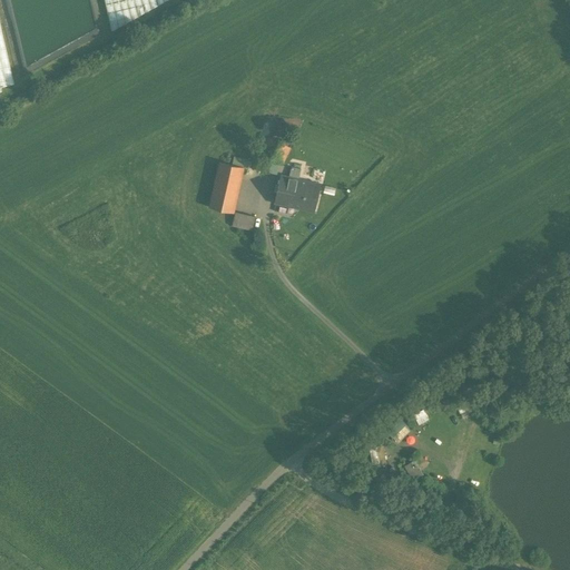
[(104,0),(111,30),(166,0),(104,0)]
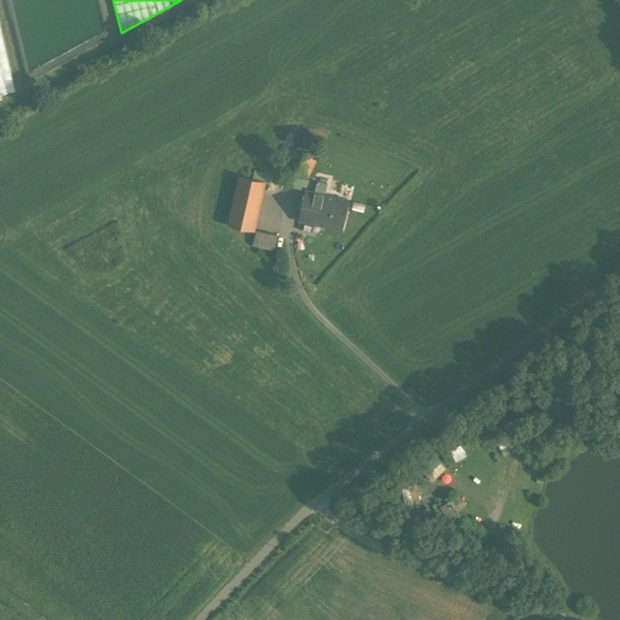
[(0,98),(1,99),(0,95),(15,91),(0,27),(0,98)]
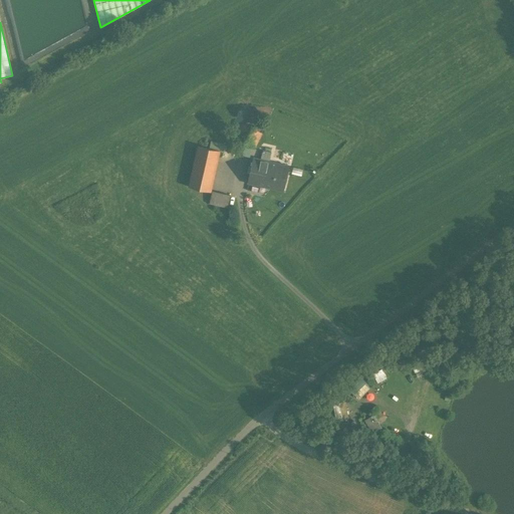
[(257,112),(249,108),(242,123),(234,139),(258,151),(265,136),(249,127),(257,112)]
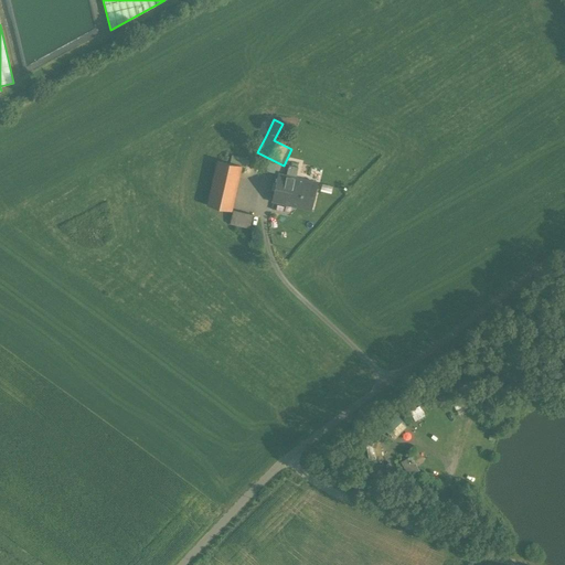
[(241,166),(217,160),(208,205),(231,210),(241,166)]
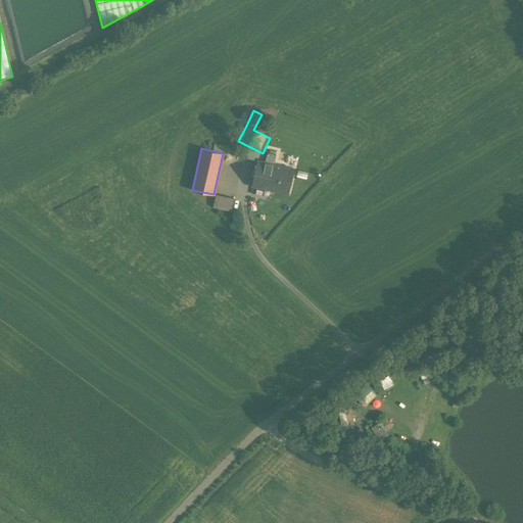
[(265,163),(272,164),(273,165),(275,155),(267,153),(265,163)]
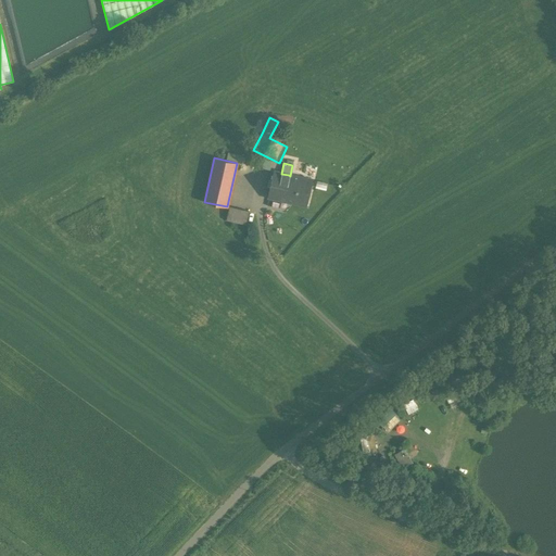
[(283,200),(289,175),(281,174),(273,172),(267,197),(283,200)]
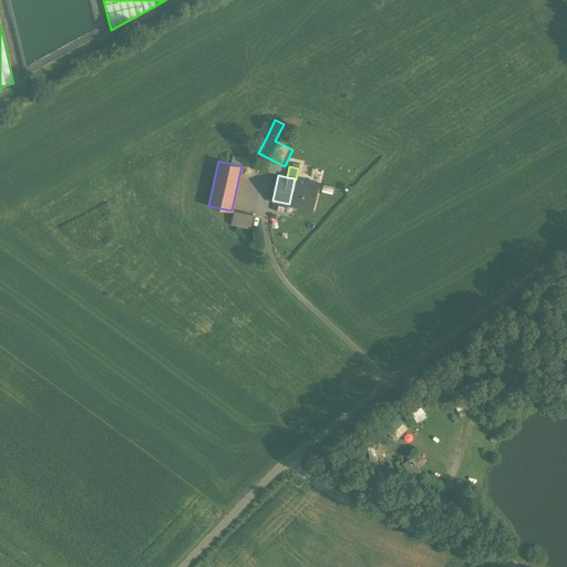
[(296,179),(295,178),(289,204),(289,205),(311,209),(317,184),(296,179)]
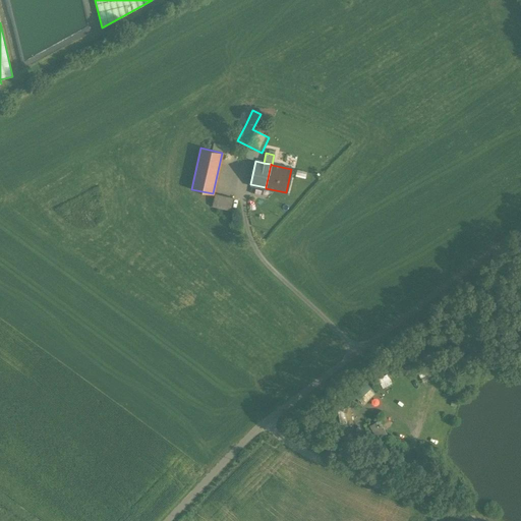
[(232,198),(216,194),(213,206),(230,210),(232,198)]
